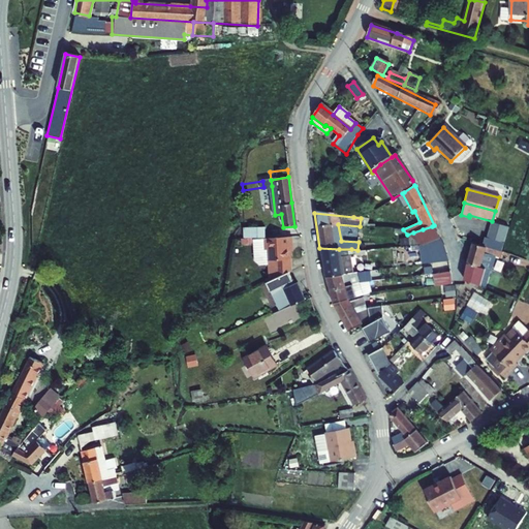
[(437,241),(432,226),(423,229),(413,232),(407,235),(421,247),(437,241)]
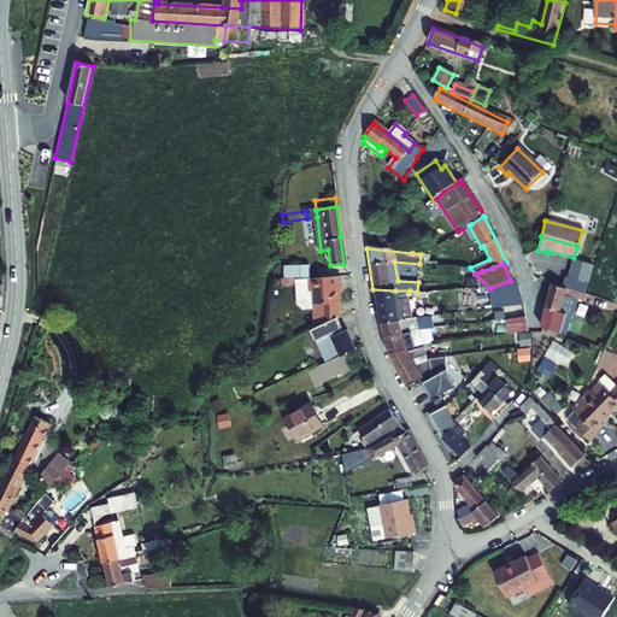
[(283,265),(283,266),(283,278),(305,278),(305,265),(283,265)]
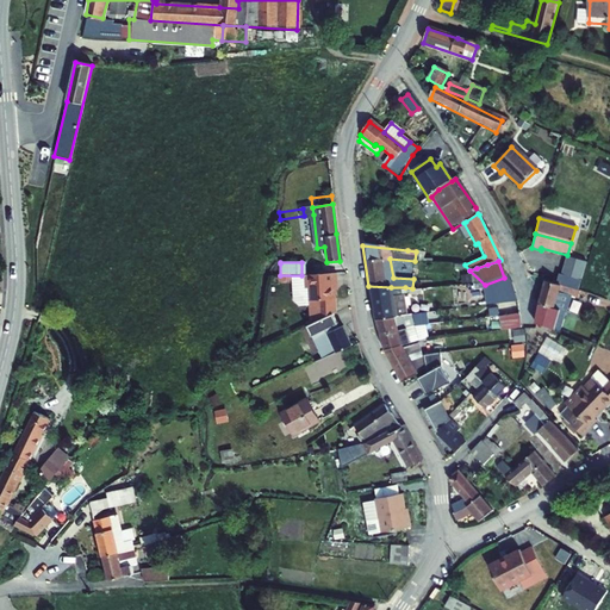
[(302,275),(288,275),(291,302),(296,306),(306,306),(305,288),(303,288),(302,275)]
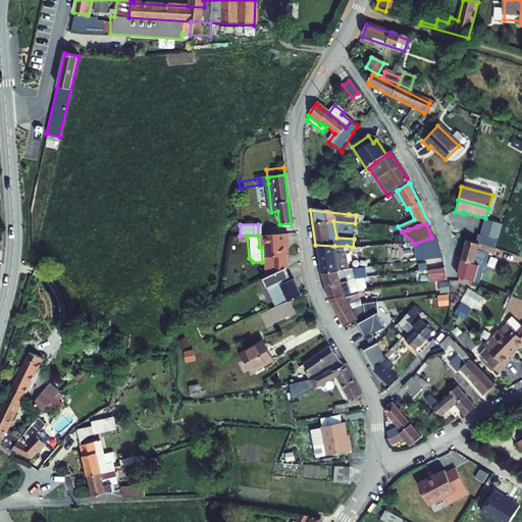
[(284,236),(258,236),(259,247),(261,247),(262,262),(263,279),(280,271),(282,271),(284,270),(282,244),(285,244),(284,236)]
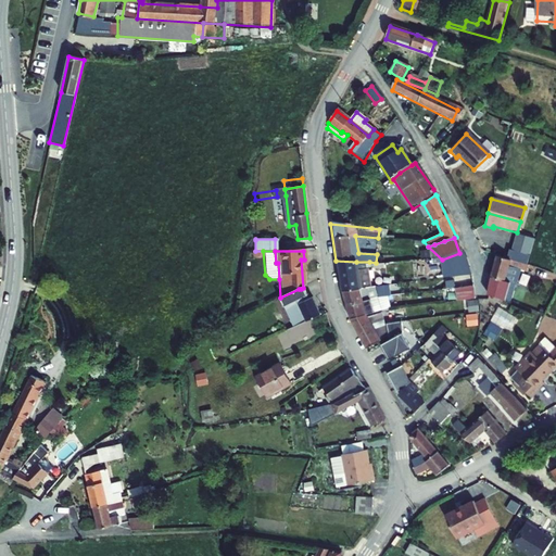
[(463,262),(459,253),(442,260),(433,260),(438,280),(468,277),(463,262)]
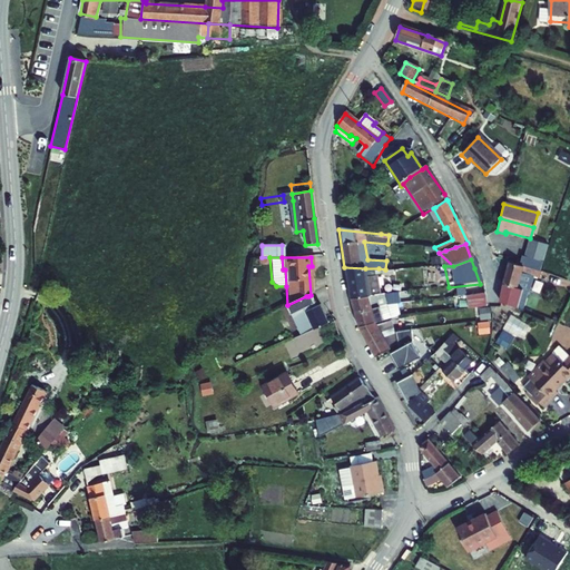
[(508,264),(501,286),(500,294),(500,304),(520,312),(526,295),(522,293),(527,277),(534,279),(537,272),(508,264)]
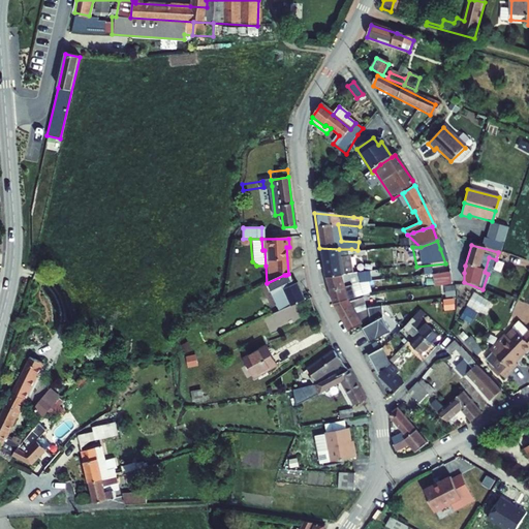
[(323,277),(342,274),(350,273),(347,257),(351,256),(351,249),(339,249),(319,248),(323,277)]
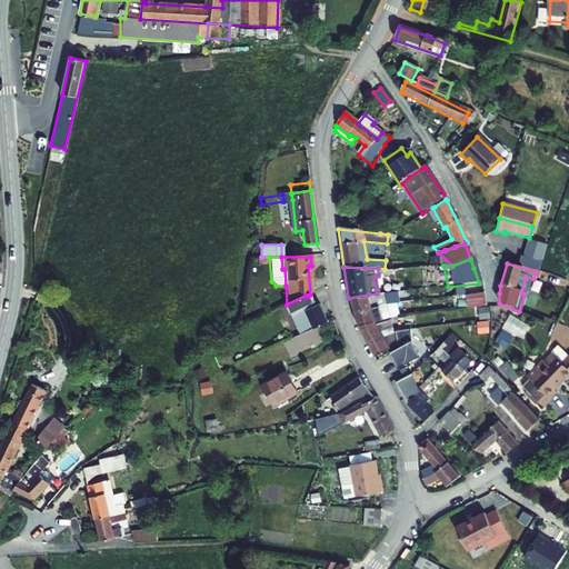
[(396,302),(395,291),(377,293),(368,295),(348,298),(352,312),(386,306),(386,303),(396,302)]
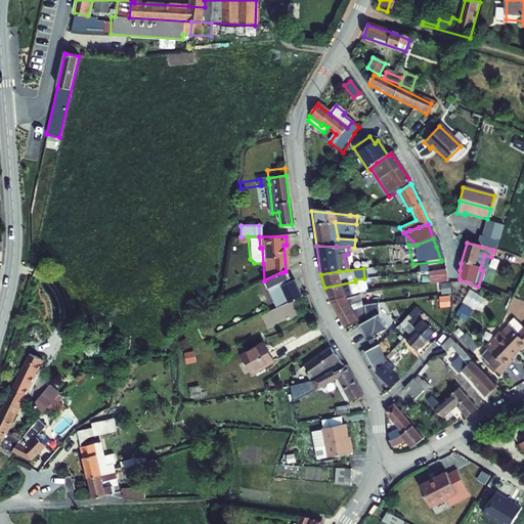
[(449,285),(446,271),(430,273),(433,287),(449,285)]
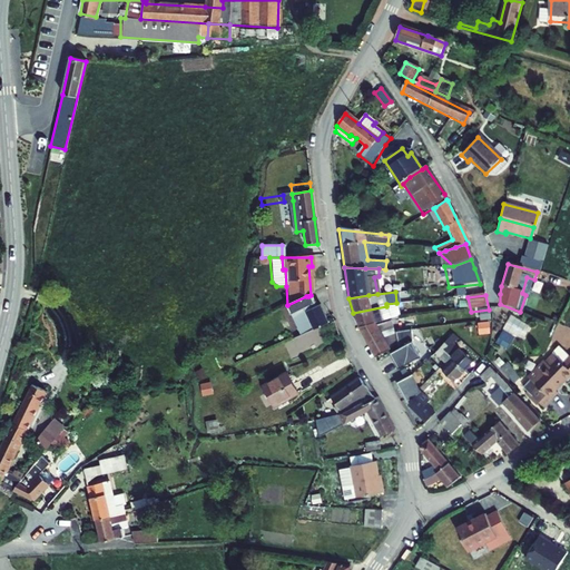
[(312,305),(308,296),(306,296),(287,305),(284,306),(290,320),(292,318),(300,335),(324,324),(316,306),(311,308),(310,306),(312,305)]
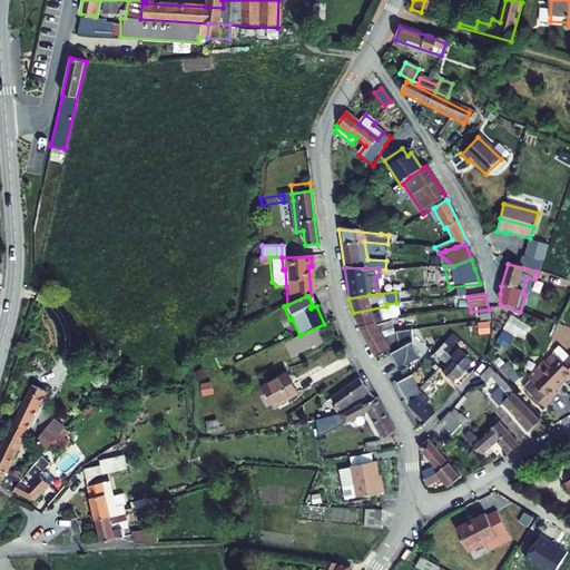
[(390,318),(386,306),(353,313),(356,326),(390,318)]
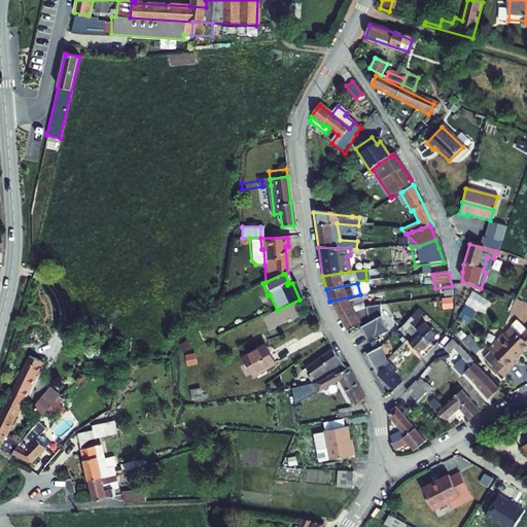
[(478,307),(482,309),(488,297),(473,289),(460,315),(470,320),(478,307)]
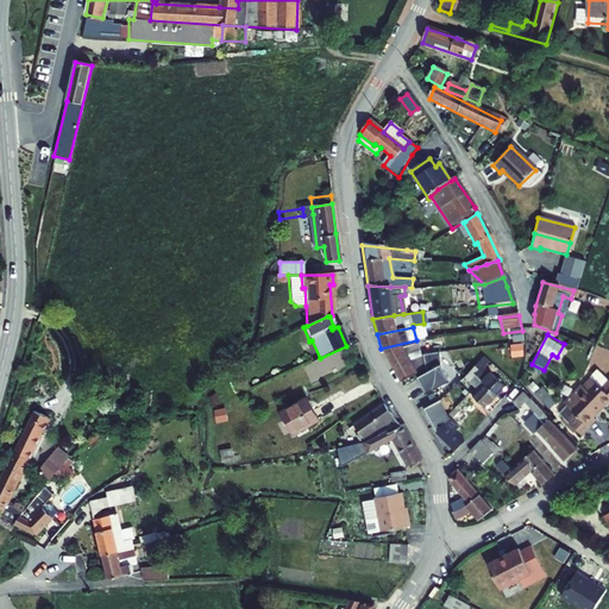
[(390,366),(405,360),(414,356),(419,353),(416,341),(416,340),(381,349),(390,366)]
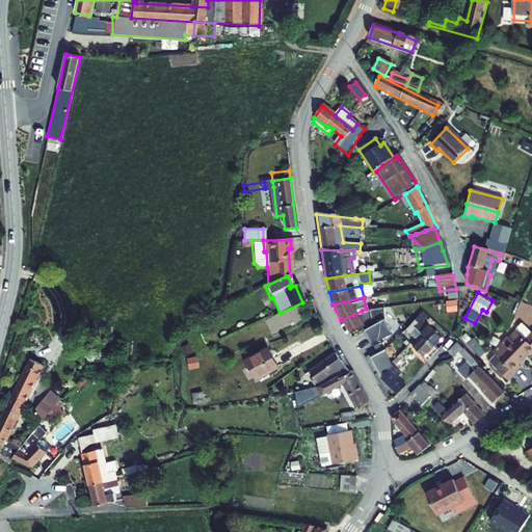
[(383,319),(382,308),(366,309),(369,322),(370,325),(363,329),(370,345),(391,334),(383,319)]
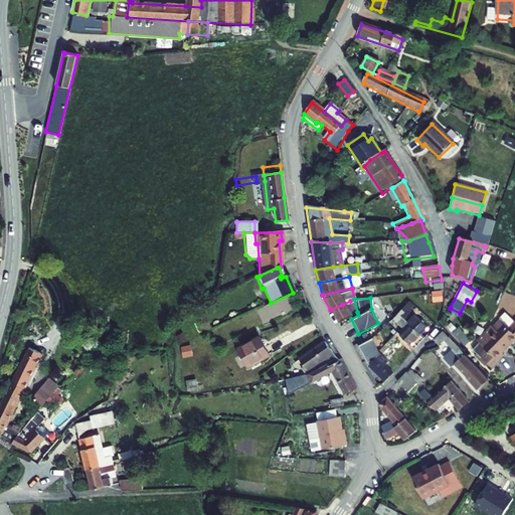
[(342,305),(330,310),(338,323),(357,312),(354,299),(350,301),(342,305)]
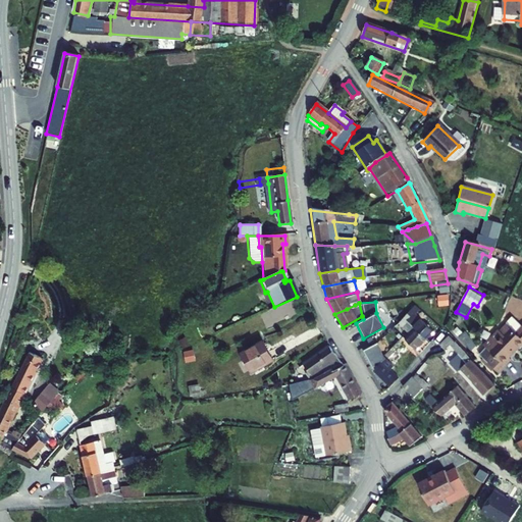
[(418,310),(414,306),(403,317),(425,341),(436,327),(422,314),(418,319),(413,315),(418,310)]
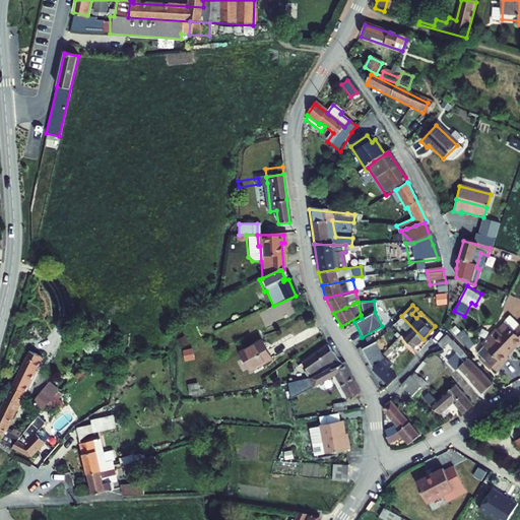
[(395,322),(407,334),(402,339),(413,349),(424,339),(401,316),(395,322)]
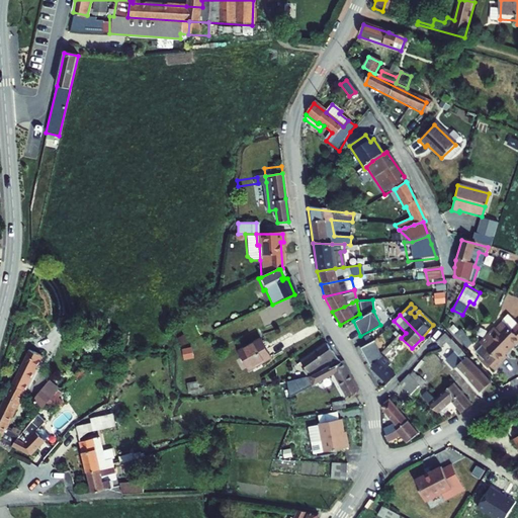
[(477,356),(496,375),(509,362),(507,360),(517,348),(517,331),(514,336),(505,327),(497,335),(495,333),(480,348),(483,350),(477,356)]
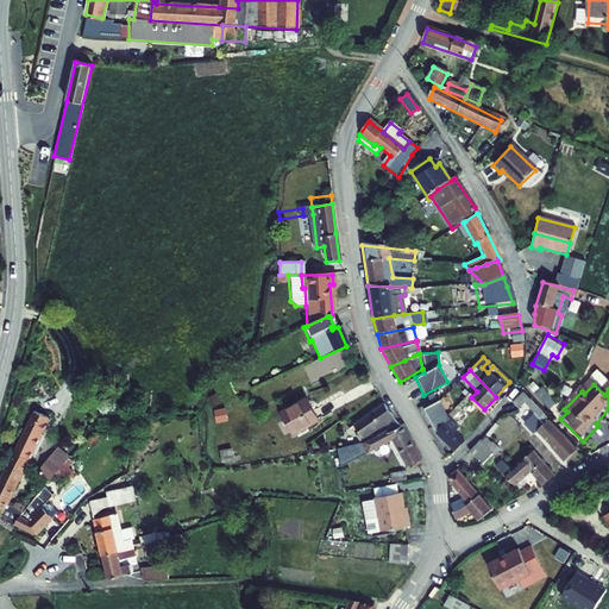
[(542,390),(534,397),(551,413),(558,406),(542,390)]
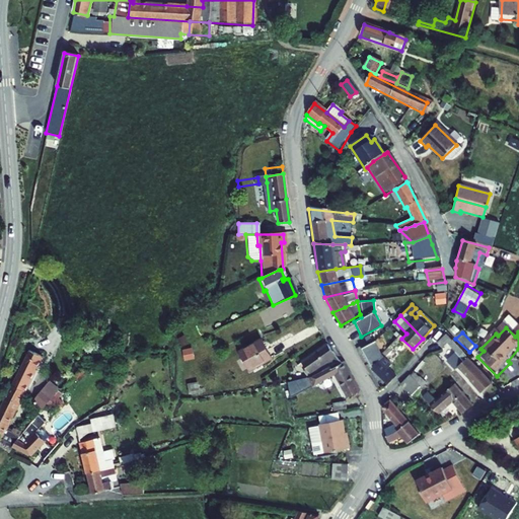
[(441,352),(451,343),(444,335),(434,345),(441,352)]
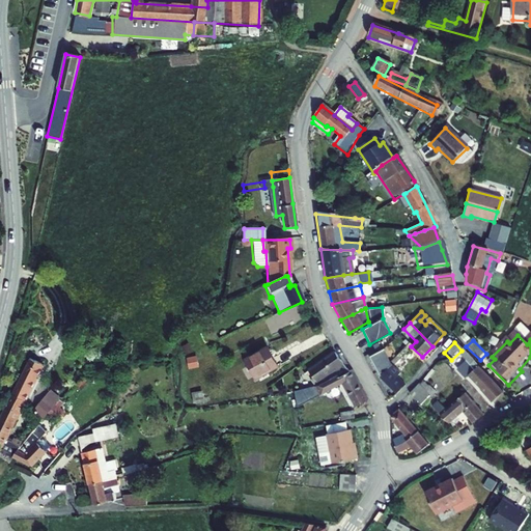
[(379,343),(364,352),(368,360),(383,352),(379,343)]
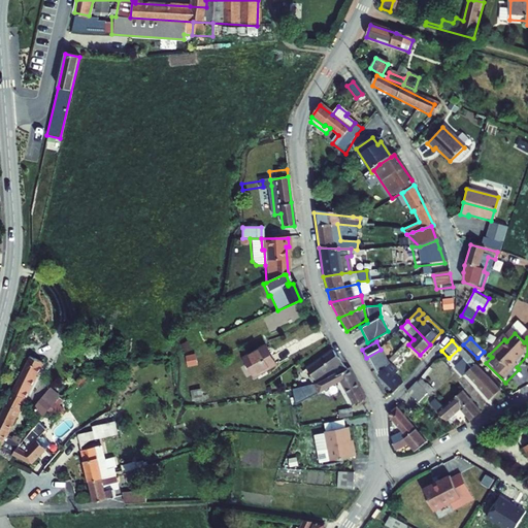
[(420,355),(408,344),(390,364),(397,372),(413,357),(420,363),(424,359),(420,355)]
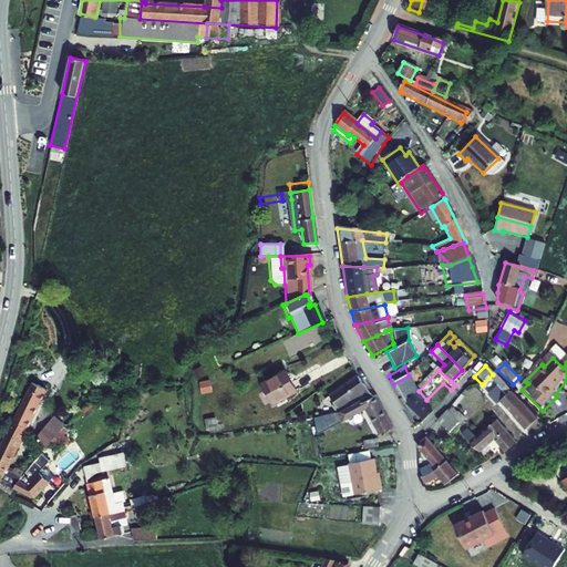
[(270,409),(292,395),(290,392),(279,374),(257,388),(266,402),(270,409)]
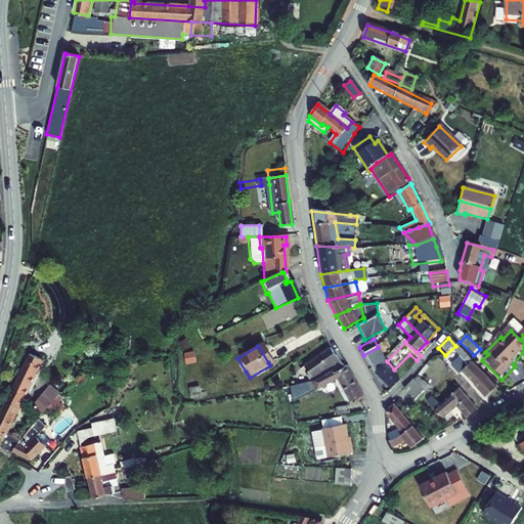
[(378,347),(363,355),(373,373),(387,386),(385,390),(387,393),(398,381),(391,373),(394,370),(385,361),(378,347)]
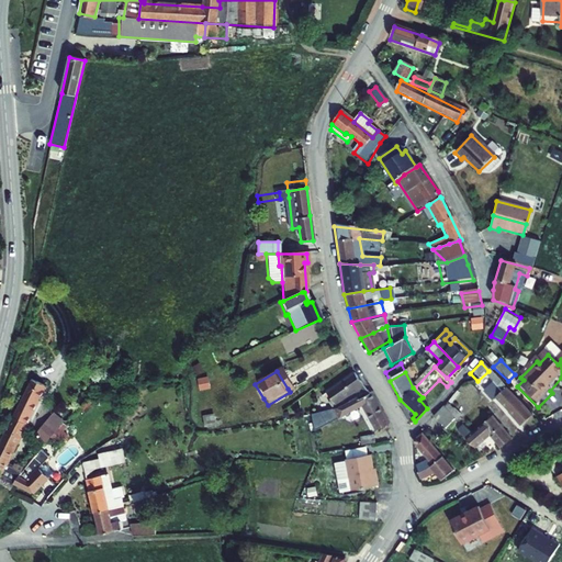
[(367,393),(352,373),(325,393),(327,397),(324,400),(327,405),(330,402),(334,405),(344,398),(347,404),(353,401),(367,393)]
